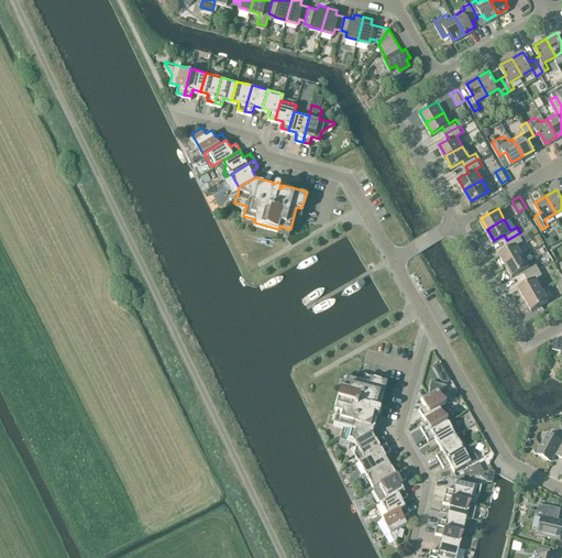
[(510,245),(500,252),(507,263),(524,253),(517,242),(524,238),(520,232),(507,240),(510,245)]
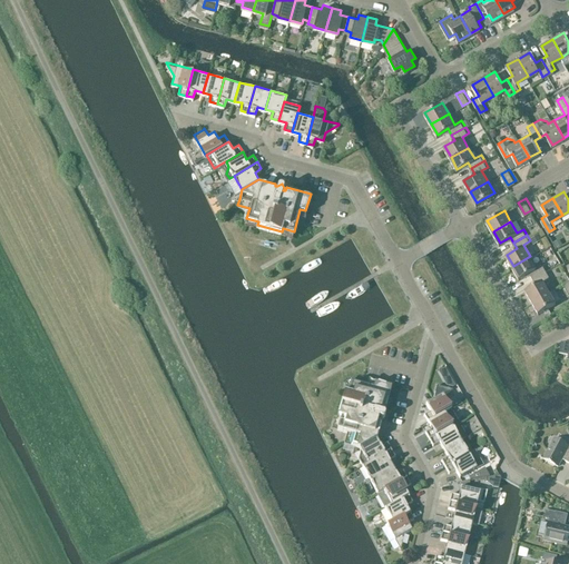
[(513,266),(519,277),(530,270),(533,277),(547,269),(543,263),(537,267),(530,256),(513,266)]
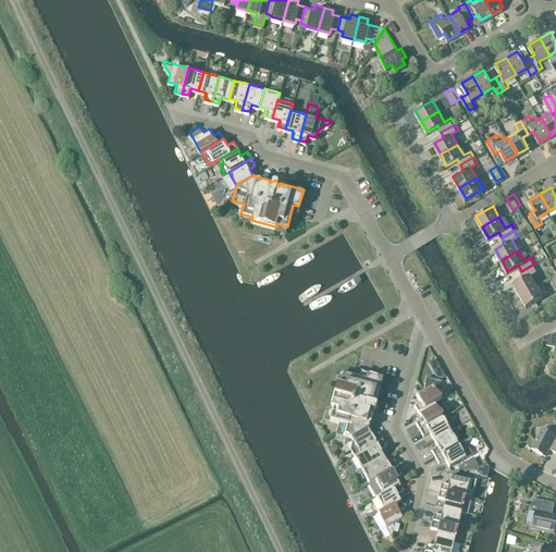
[(524,277),(514,282),(520,293),(538,284),(531,272),(538,269),(534,264),(521,271),(524,277)]
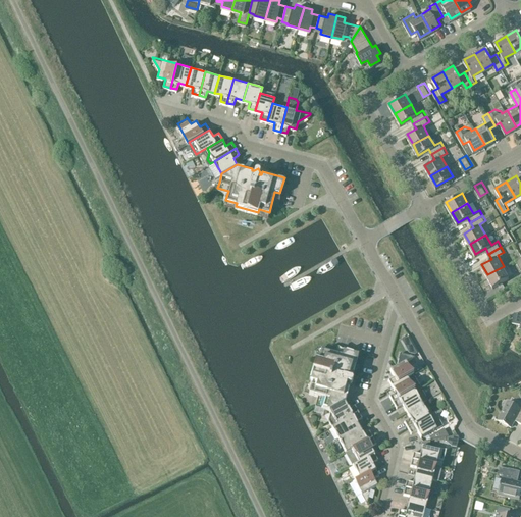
[(504,266),(487,274),(493,286),(510,276),(504,266)]
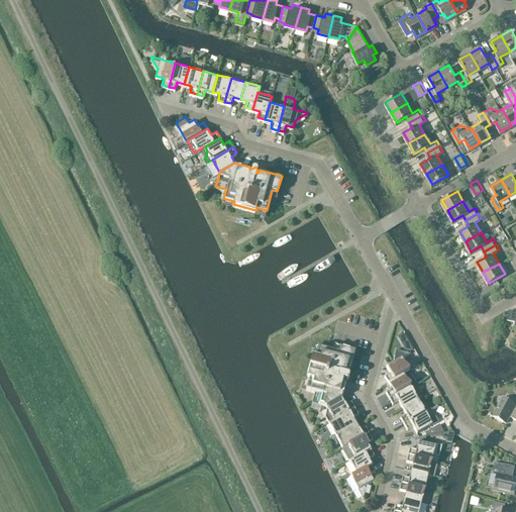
[(405,334),(400,337),(403,342),(408,339),(405,334)]
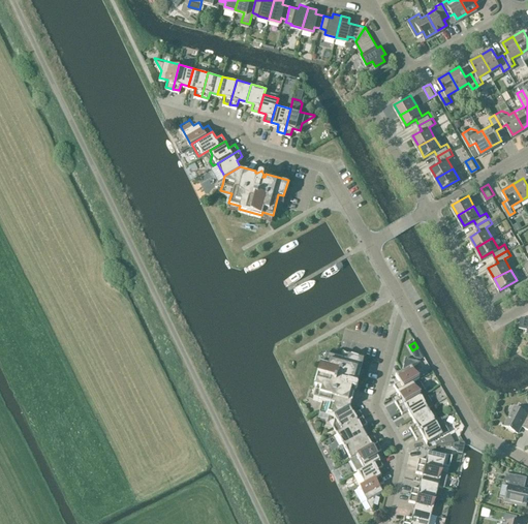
[(322,363),(320,362),(313,384),(316,386),(313,396),(322,399),(319,409),(334,413),(350,404),(354,390),(353,389),(353,387),(358,384),(355,380),(353,379),(353,378),(358,379),(364,357),(348,352),(346,358),(325,352),(322,363)]
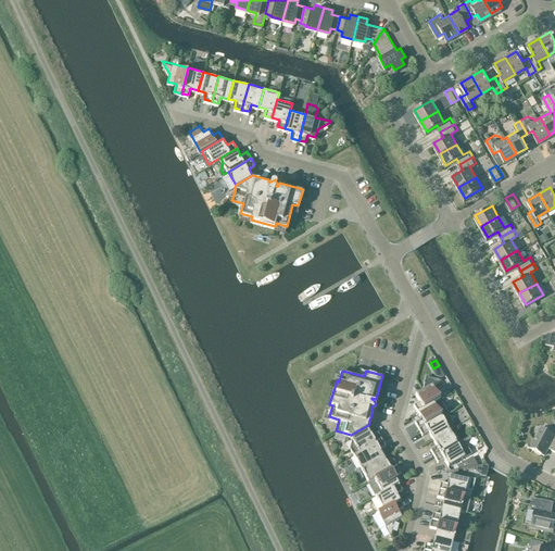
[(420,398),(414,402),(417,409),(434,399),(441,396),(433,383),(442,377),(427,373),(424,387),(416,391),(420,398)]
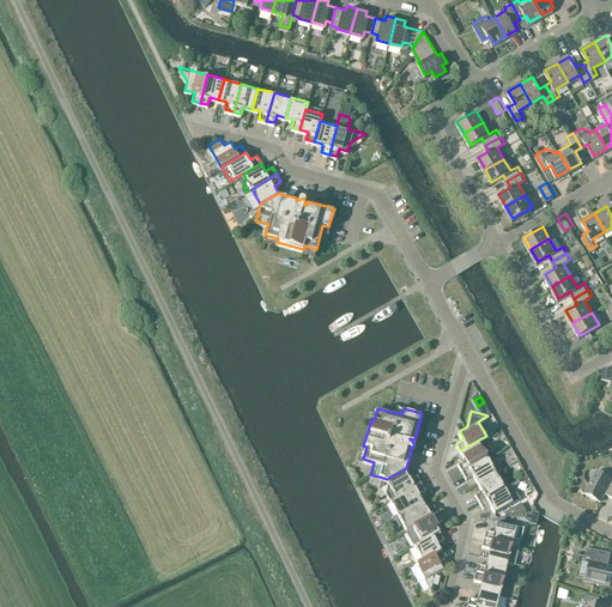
[(458,461),(462,469),(495,450),(486,436),(479,439),(460,450),(465,457),(458,461)]
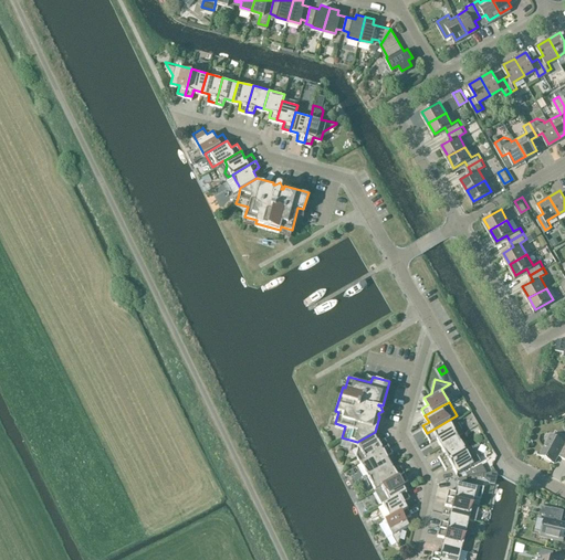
[(427,433),(430,440),(437,435),(441,443),(458,433),(464,430),(457,415),(427,433)]
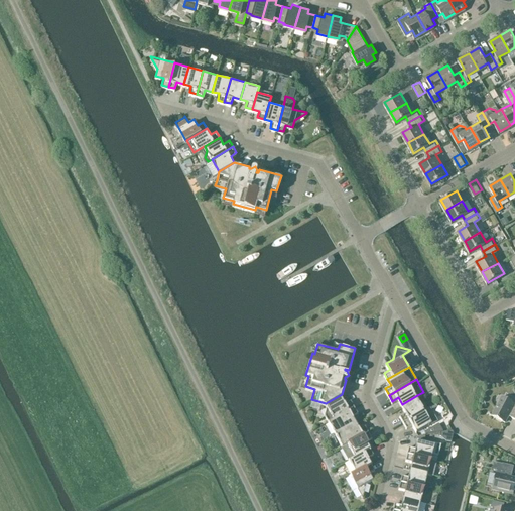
[(325,412),(329,418),(355,404),(351,398),(346,401),(342,394),(326,403),(328,404),(325,412)]
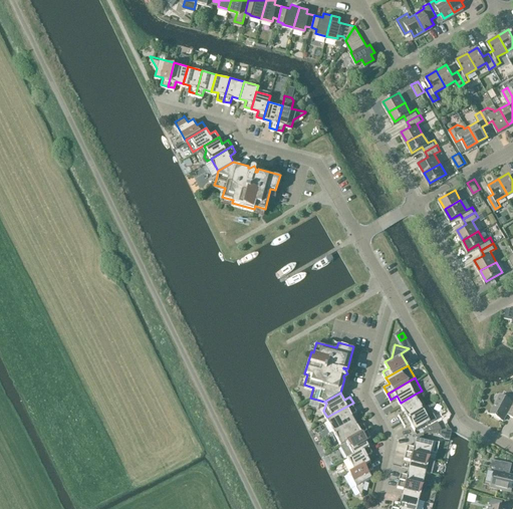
[(512,398),(501,393),(491,411),(504,418),(508,410),(511,412),(510,413),(512,414),(512,398)]
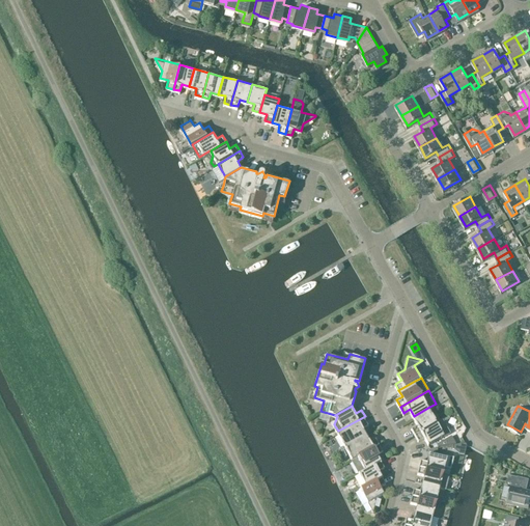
[(417,422),(412,425),(415,433),(437,420),(429,407),(414,416),(417,422)]
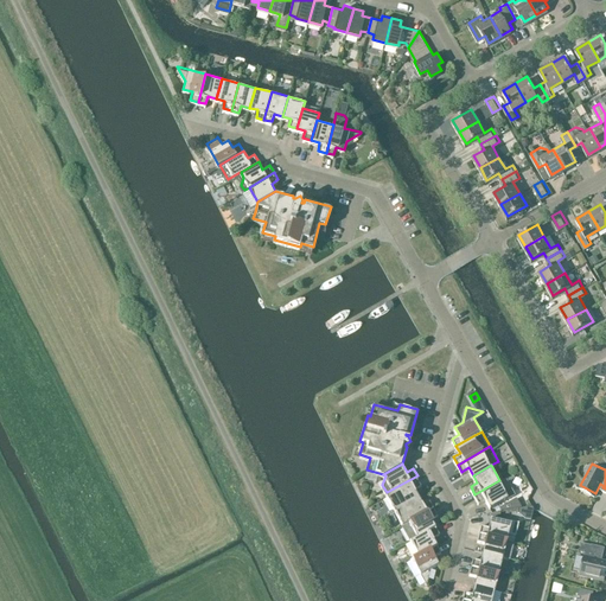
[(395,507),(401,504),(419,493),(415,486),(421,483),(418,475),(387,492),(395,507)]
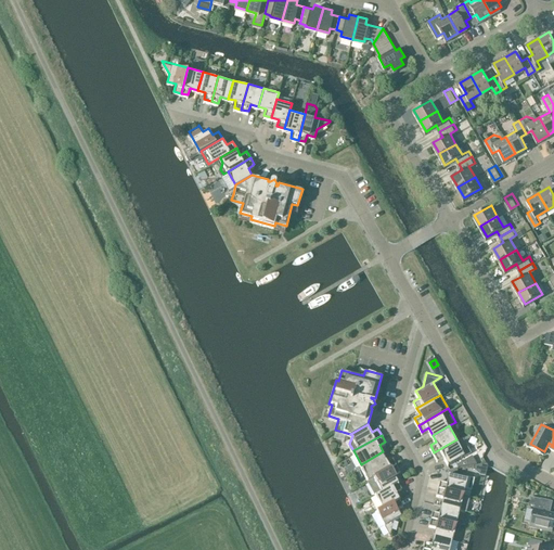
[(434,452),(438,459),(443,455),(448,462),(471,449),(463,435),(456,439),(434,452)]
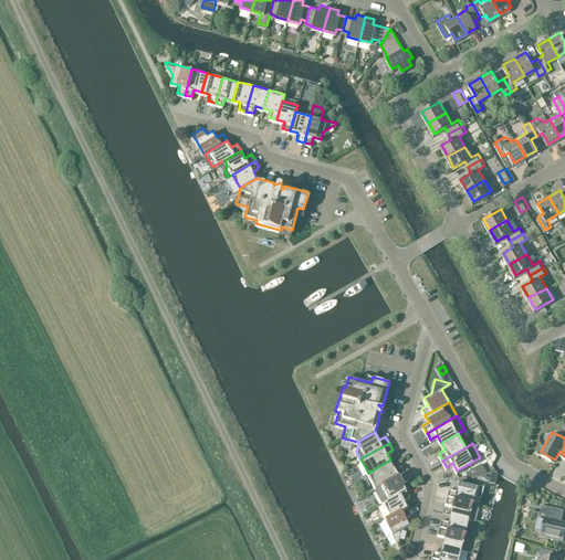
[(368,473),(376,487),(405,471),(401,464),(395,467),(390,460),(374,469),(368,473)]
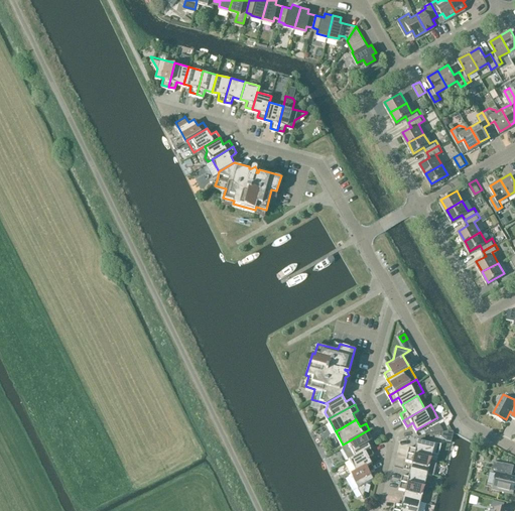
[(349,457),(355,454),(370,445),(367,438),(373,435),(369,429),(343,444),(342,444),(349,457)]
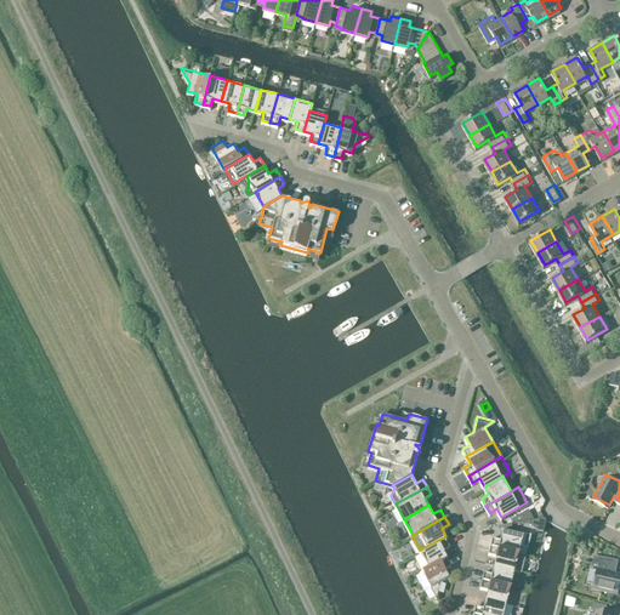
[(493,534),(490,542),(519,550),(521,542),(528,545),(532,530),(524,529),(523,531),(502,527),(500,536),(493,534)]
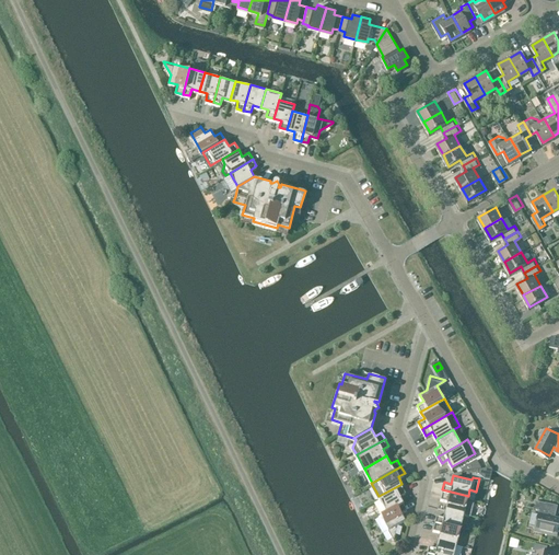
[(379,496),(386,510),(404,500),(399,494),(406,490),(402,484),(385,493),(379,496)]
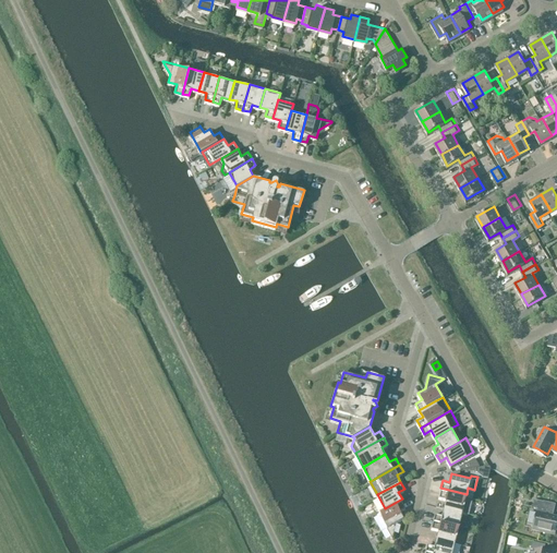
[(444,505),(462,509),(469,511),(472,495),(467,494),(440,488),(439,495),(446,496),(444,505)]
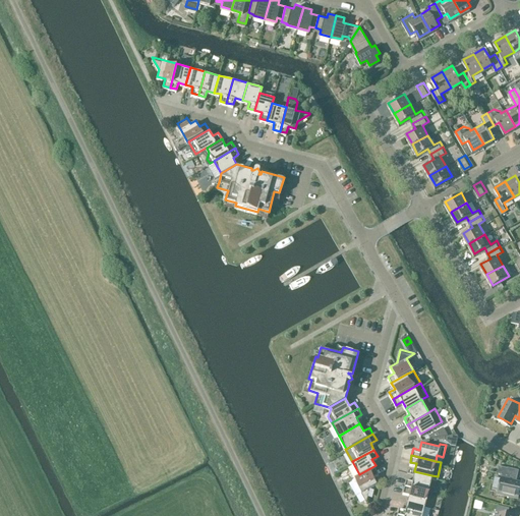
[(518,474),(519,470),(519,467),(509,464),(500,462),(498,470),(503,471),(501,481),(500,481),(500,483),(501,483),(499,491),(519,495),(519,478),(516,477),(516,474),(518,474)]
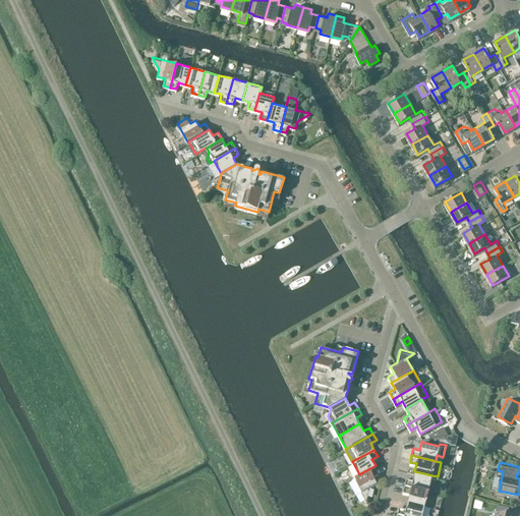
[(376,465),(359,474),(353,477),(366,499),(370,485),(377,481),(372,475),(379,471),(376,465)]
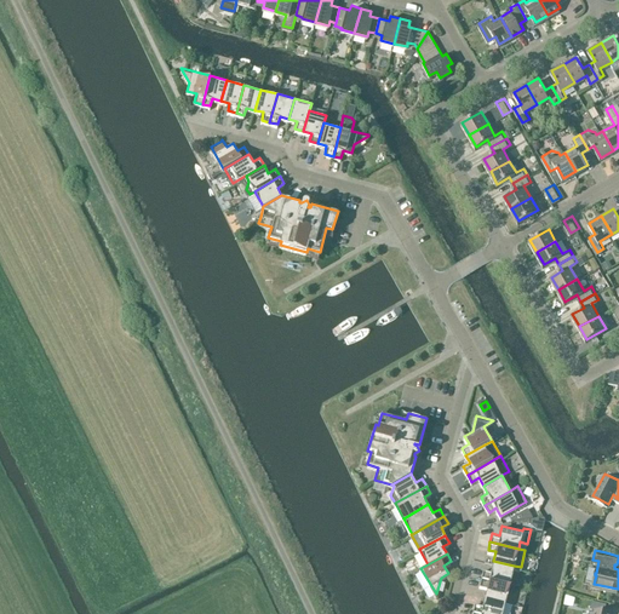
[(491,569),(483,567),(481,575),(510,583),(514,566),(493,561),(491,569)]
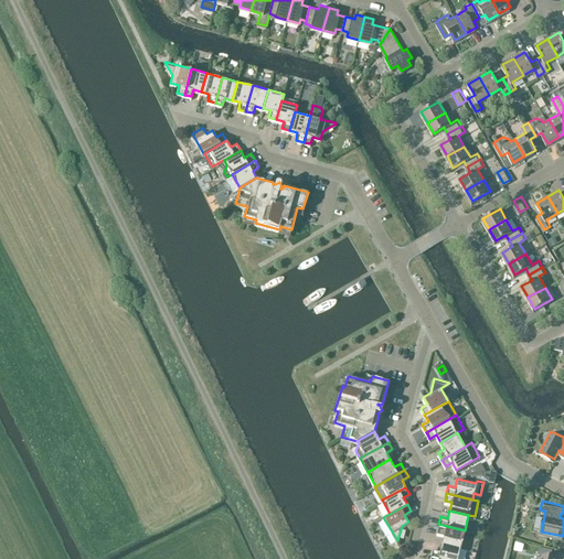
[(437,531),(444,533),(442,541),(460,546),(465,530),(438,524),(437,531)]
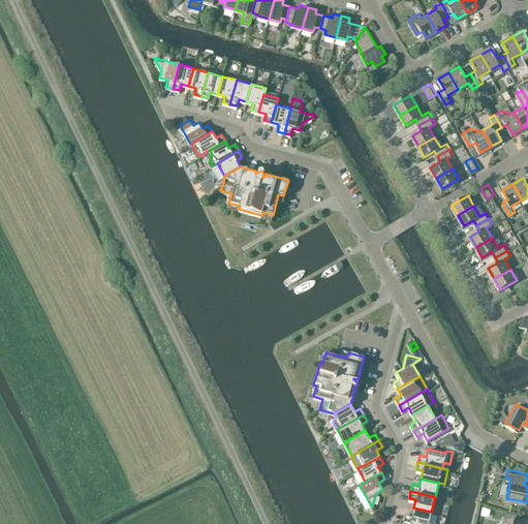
[(405,513),(404,520),(420,523),(428,523),(431,512),(413,507),(412,515),(405,513)]
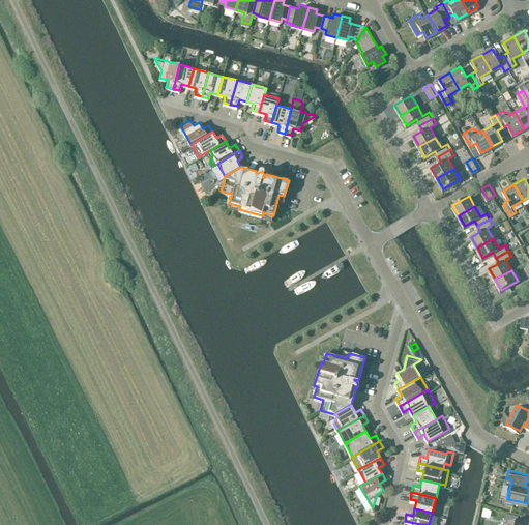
[(506,511),(505,517),(509,518),(507,524),(523,524),(524,522),(518,520),(519,514),(506,511)]
